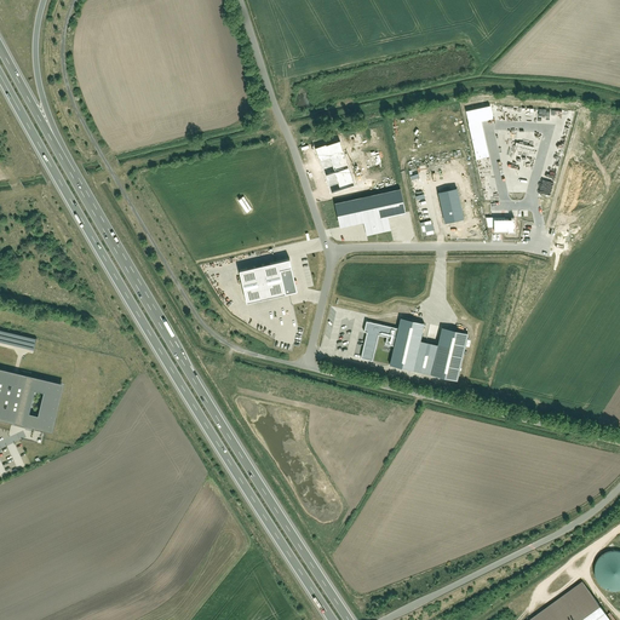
[(316,148),(331,193),(355,185),(340,139),(316,148)]
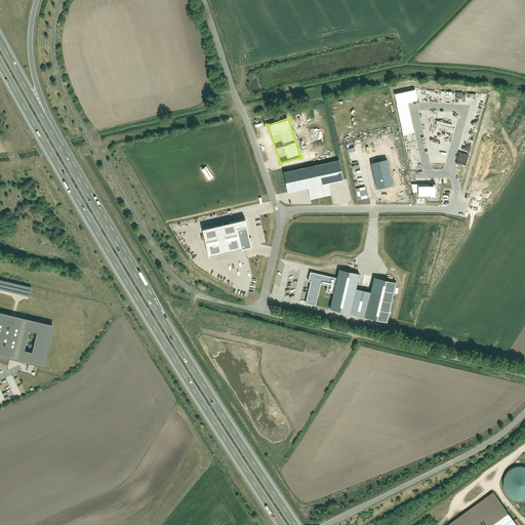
[(285,171),(289,191),(308,187),(311,199),(331,194),(329,183),(344,179),(339,159),(285,171)]
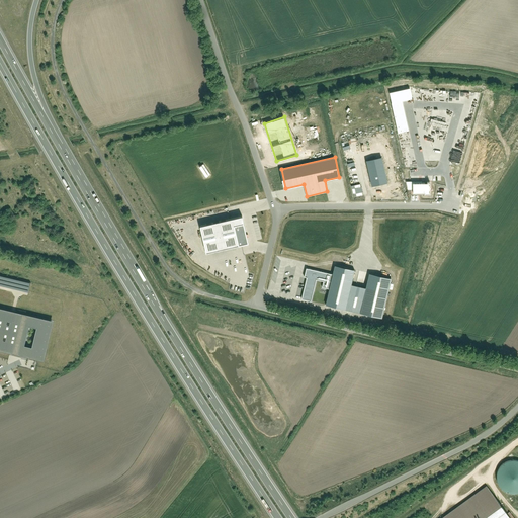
[(381,157),(367,160),(372,185),(387,182),(381,157)]
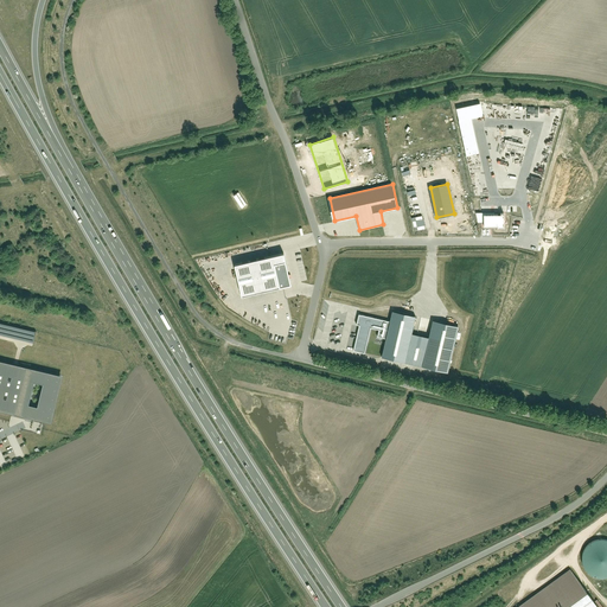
[(238,191),(231,195),(234,198),(236,197),(237,199),(241,197),(242,198),(238,200),(240,203),(238,204),(240,204),(244,202),(238,191)]
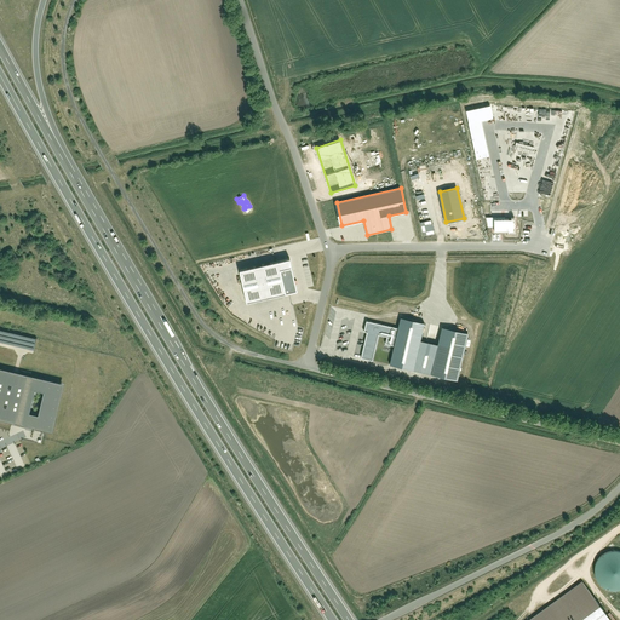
[(422,231),(425,230),(426,234),(434,233),(430,219),(419,222),(422,231)]
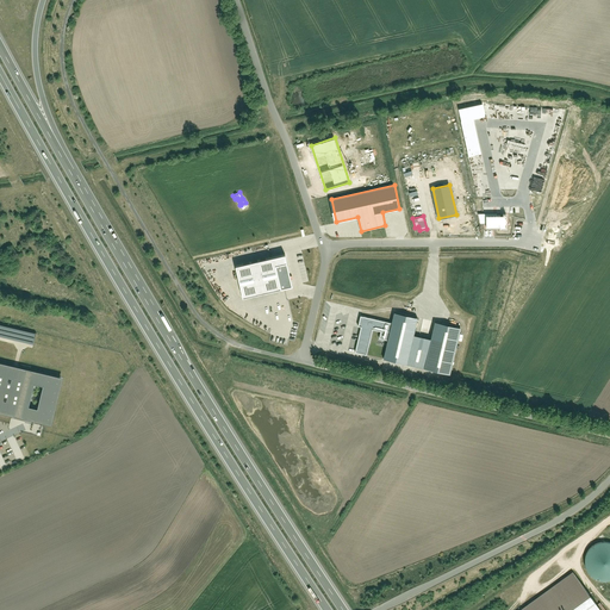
[(284,253),(236,263),(243,296),(292,285),(284,253)]
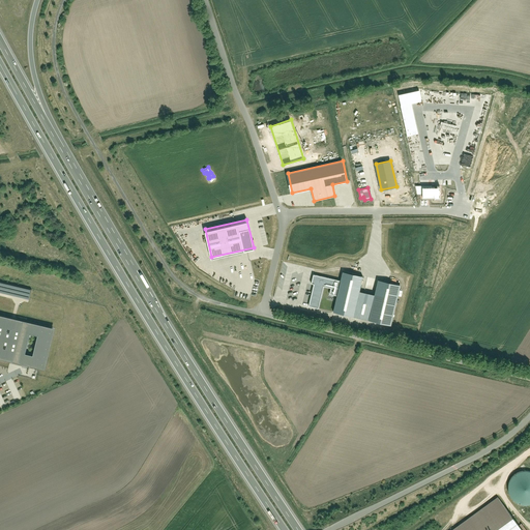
[(391,325),(401,285),(376,278),(372,294),(359,291),(362,276),(340,270),(337,280),(334,295),(330,312),(391,325)]
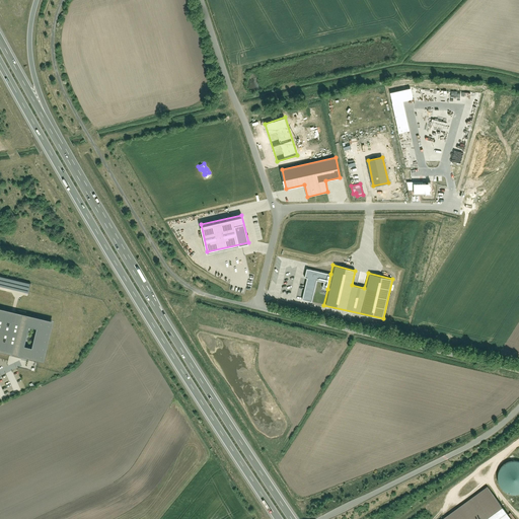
[(327,289),(330,274),(304,268),(302,277),(305,278),(301,299),(310,301),(315,279),(322,281),(320,288),(327,289)]
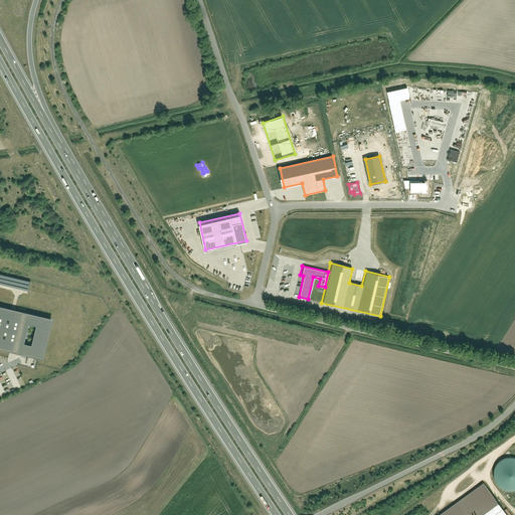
[(0,283),(32,291),(34,281),(0,272),(0,283)]
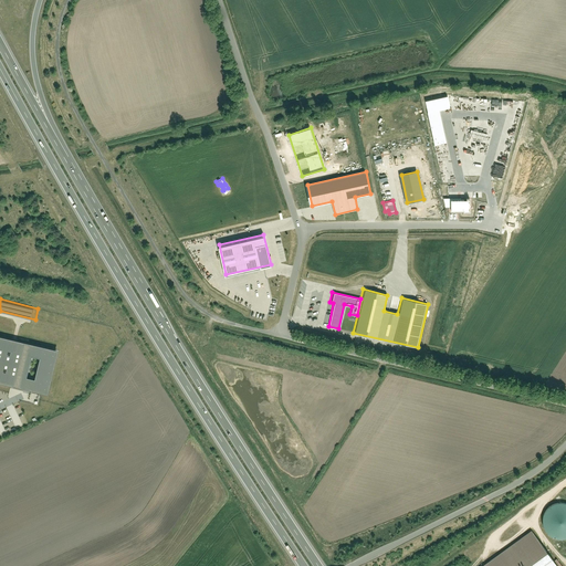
[(0,381),(13,385),(41,391),(50,394),(60,349),(16,338),(0,334),(0,381)]
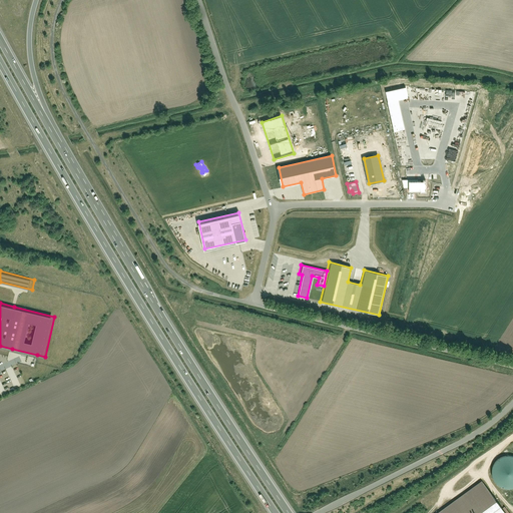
[(512,455),(511,455),(505,456),(501,458),(496,462),(494,468),(493,473),(495,479),(498,484),(503,487),(508,489),(512,488),(512,455)]
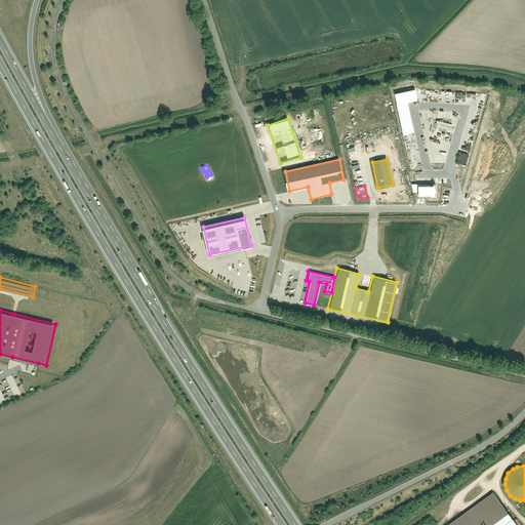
[(518,524),(495,492),(448,524),(518,524)]
